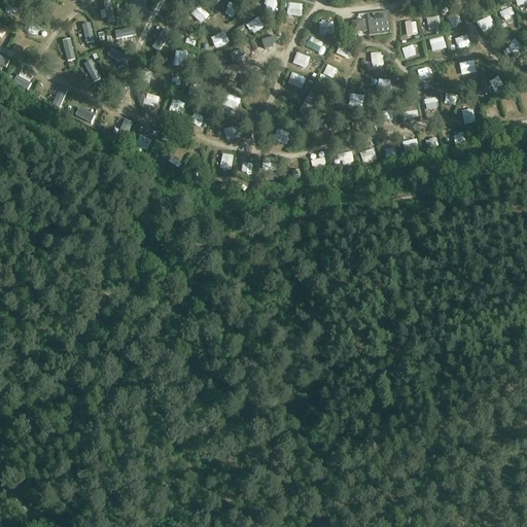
[(277,1),(266,0),(265,13),(276,14),(277,1)]
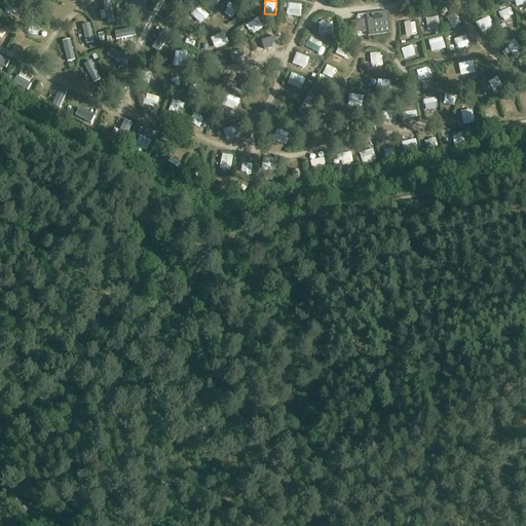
[(525,0),(513,0),(516,8),(521,6),(523,14),(525,12),(525,0)]
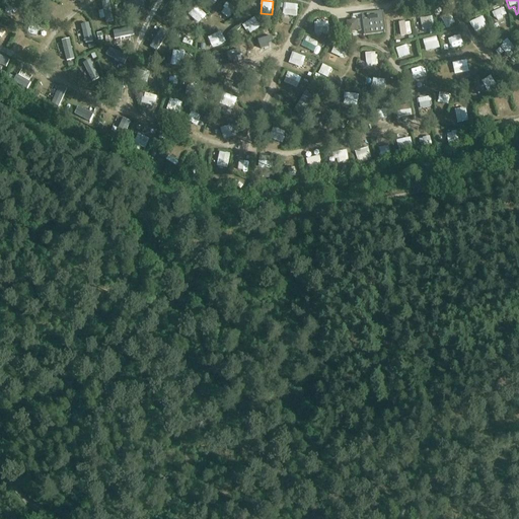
[(143,1),(124,3),(124,11),(144,9),(143,1)]
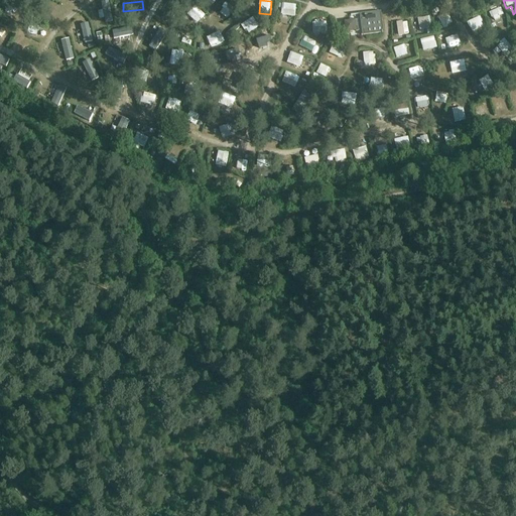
[(175,1),(165,18),(171,21),(181,5),(175,1)]
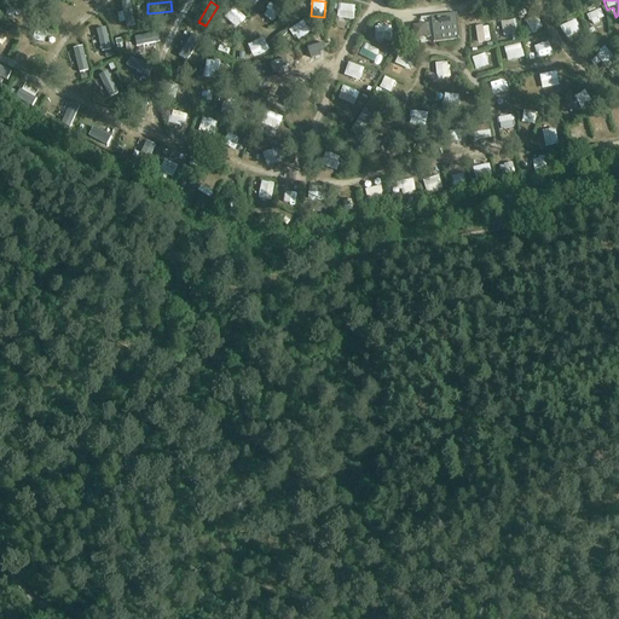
[(131,3),(121,4),(127,28),(136,25),(131,3)]
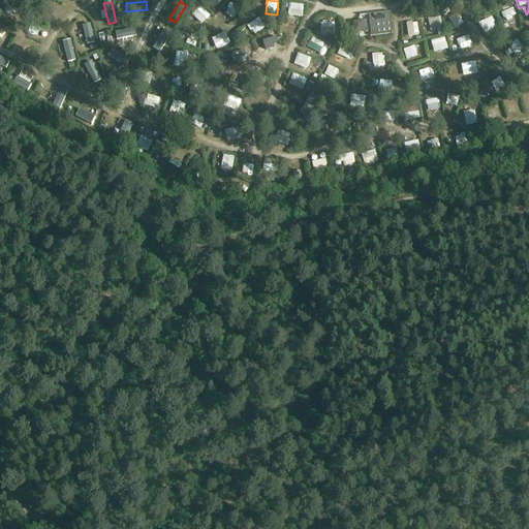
[(283,19),(302,20),(303,3),(284,2),(283,19)]
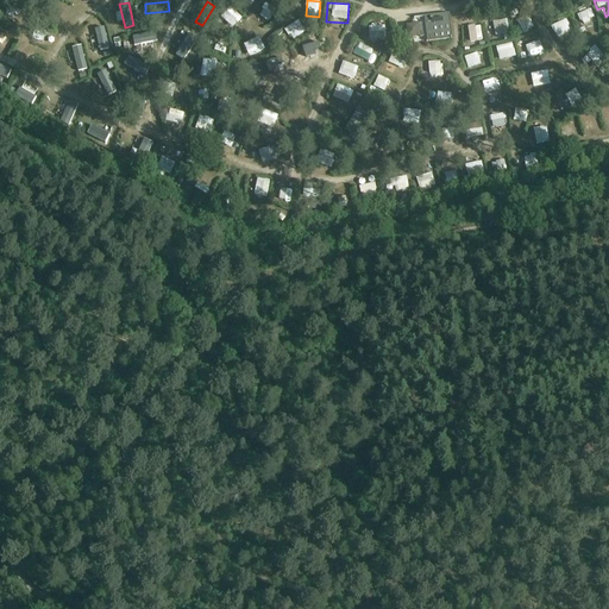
[(265,23),(276,14),(269,5),(257,13),(265,23)]
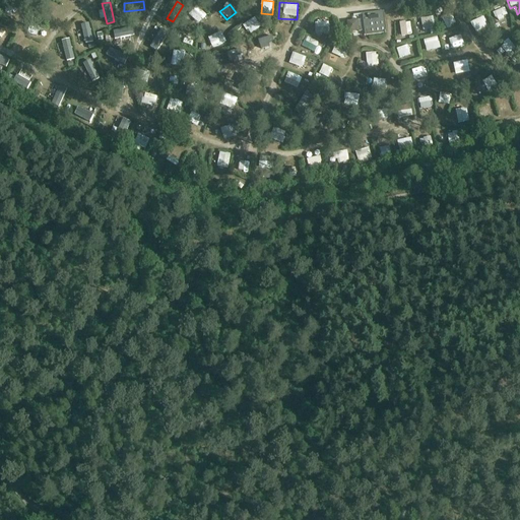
[(196,5),(187,13),(198,24),(206,17),(196,5)]
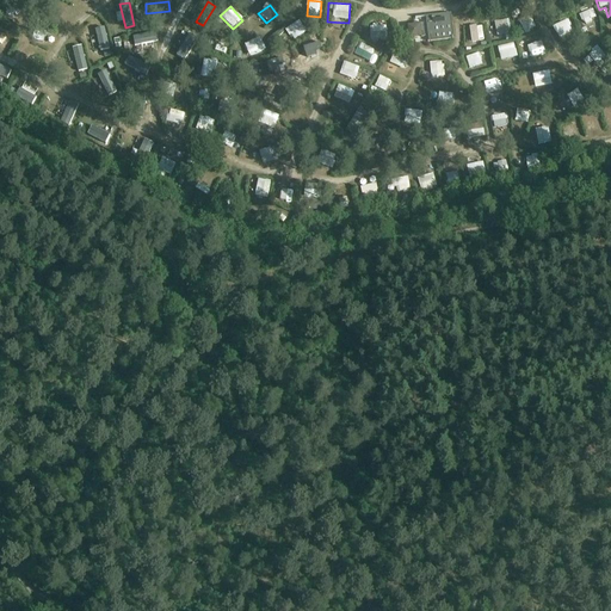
[(581,26),(596,20),(592,10),(578,16),(581,26)]
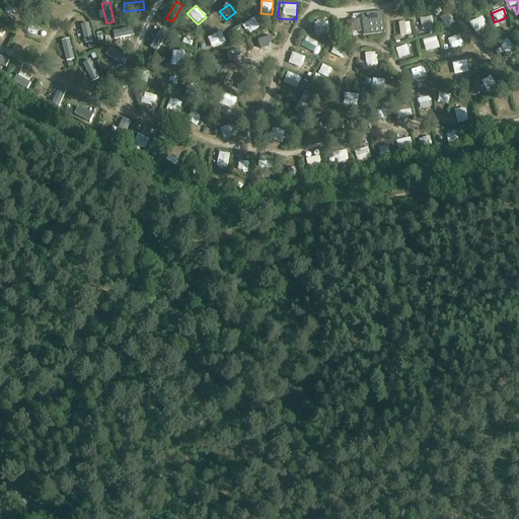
[(365,35),(385,33),(383,12),(353,15),(353,16),(362,15),(365,35)]
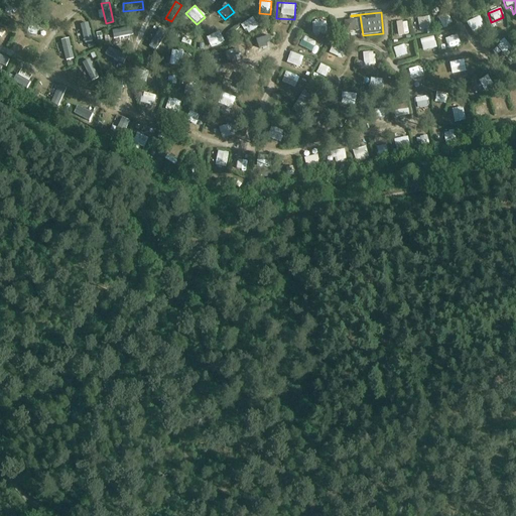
[(441,29),(452,25),(447,15),(437,19),(441,29)]
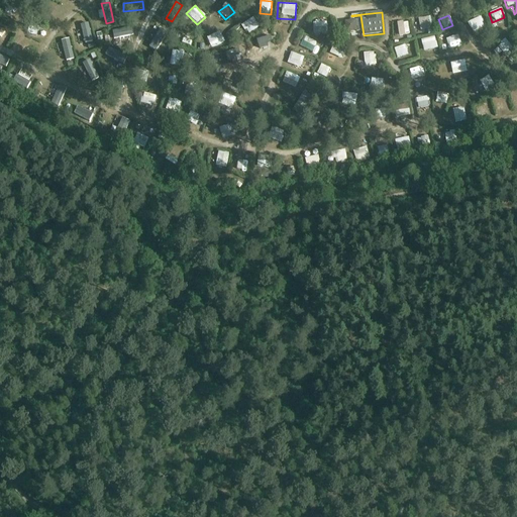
[(252,18),(240,25),(246,35),(259,28),(252,18)]
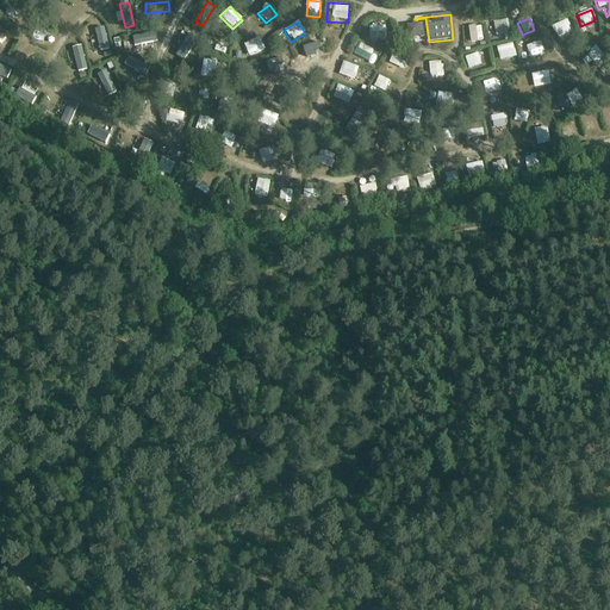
[(496,37),(506,35),(504,22),(493,23),(496,37)]
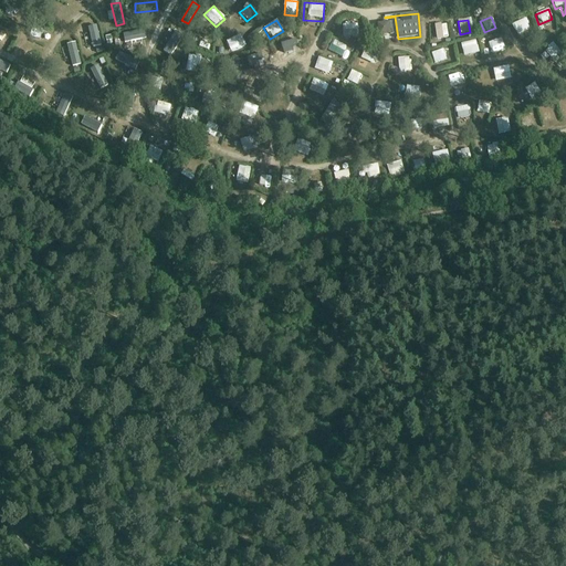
[(512,24),(516,37),(530,31),(525,20),(512,24)]
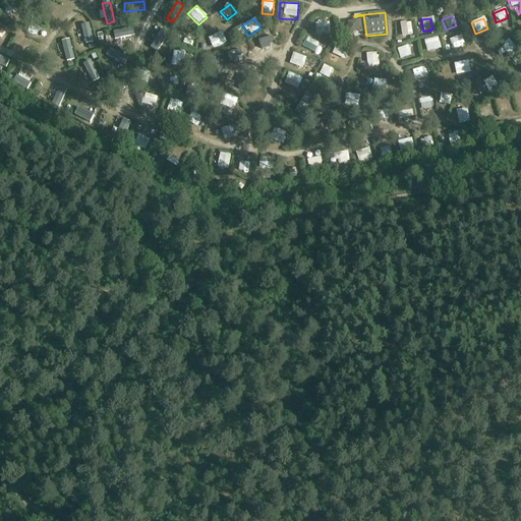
[(410,22),(399,24),(401,38),(412,37),(410,22)]
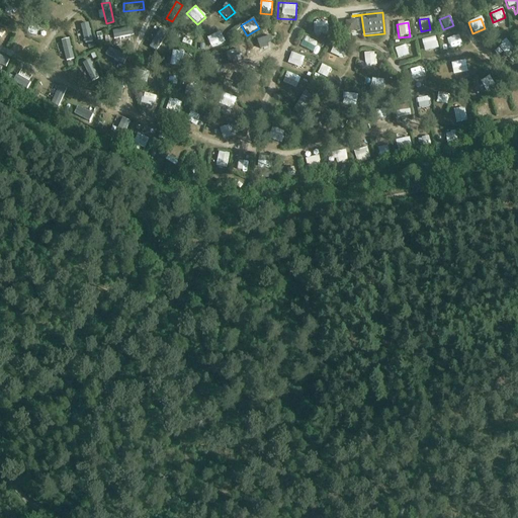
[(327,23),(313,23),(313,34),(327,34),(327,23)]
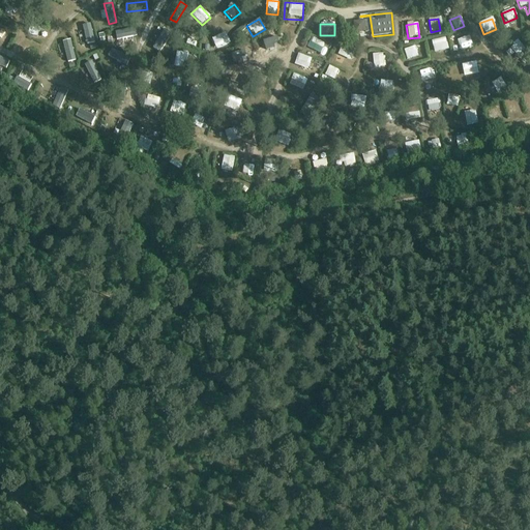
[(91,25),(83,26),(87,45),(95,42),(91,25)]
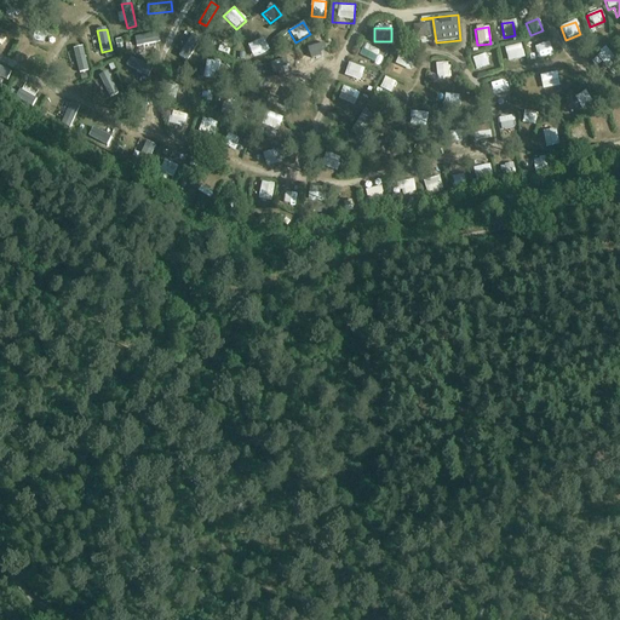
[(154,35),(136,38),(137,47),(155,44),(154,35)]
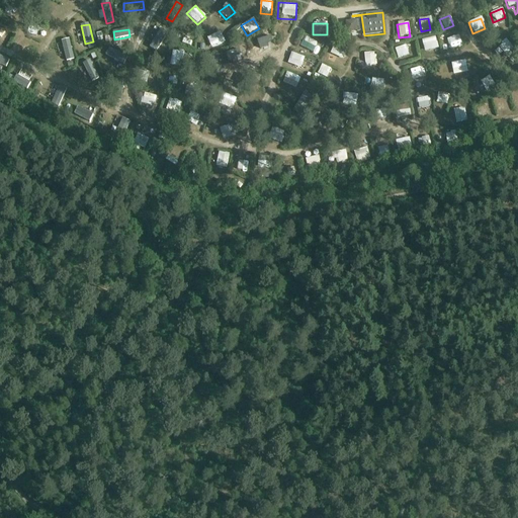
[(161,29),(150,48),(157,52),(167,33),(161,29)]
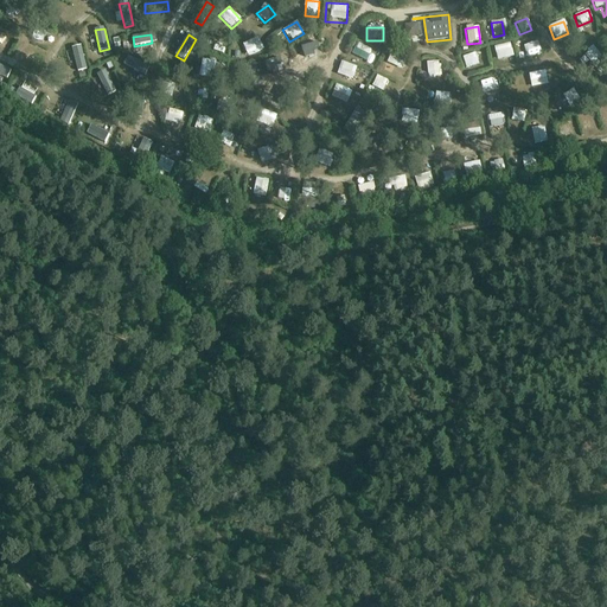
[(247,58),(262,51),(257,38),(241,45),(247,58)]
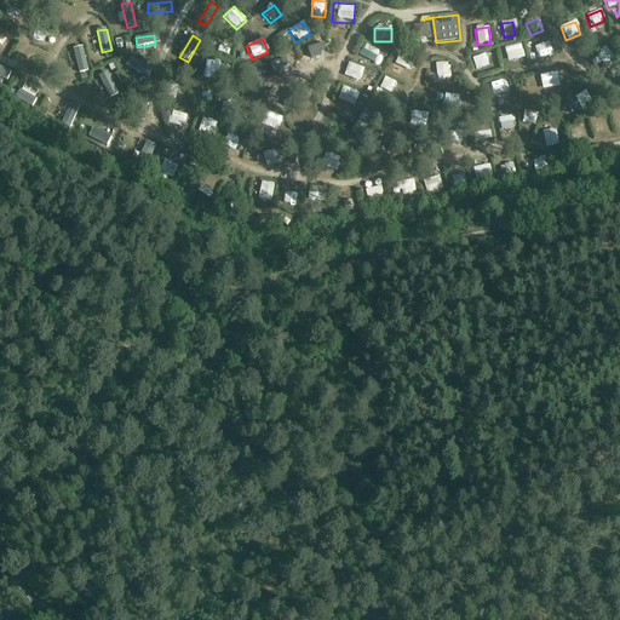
[(305,47),(308,56),(320,51),(317,42),(305,47)]
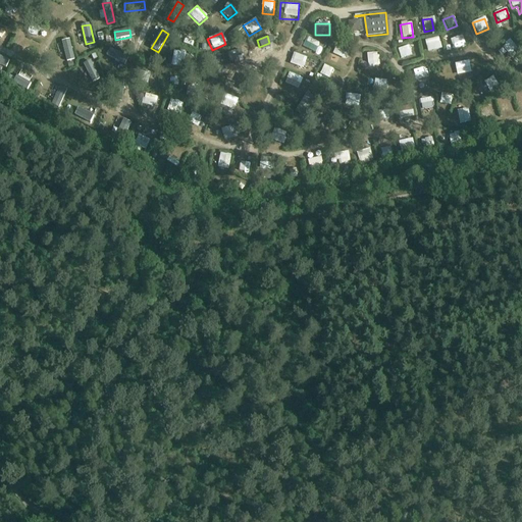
[(315,53),(319,43),(307,38),(302,48),(315,53)]
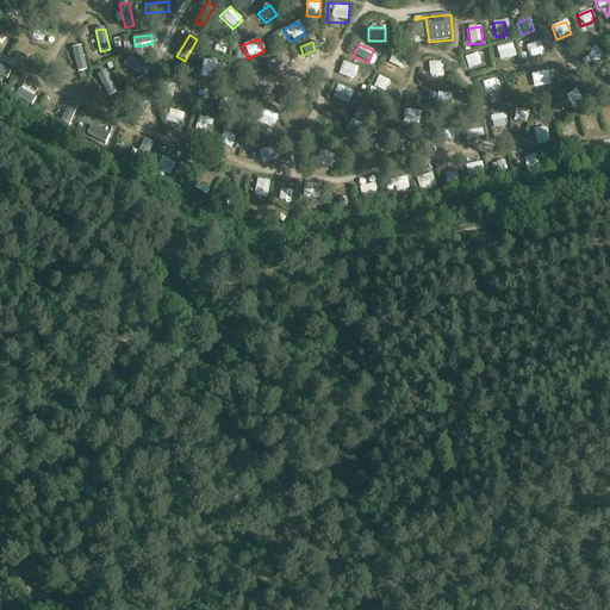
[(533,60),(542,56),(537,44),(528,48),(533,60)]
